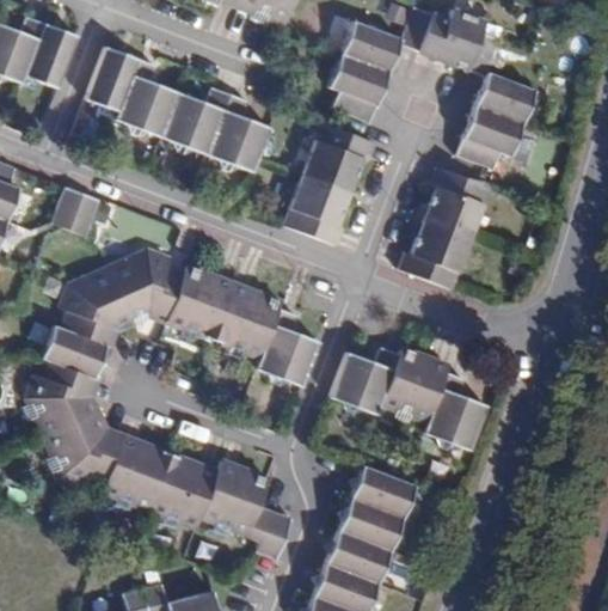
[(243,0),(241,5),(256,10),(259,1),(257,0),(243,0)]
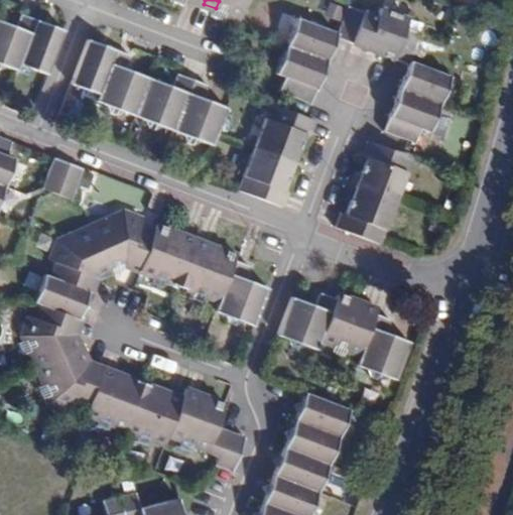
[(217,0),(219,1),(216,8),(231,14),(243,19),(250,0),(217,0)]
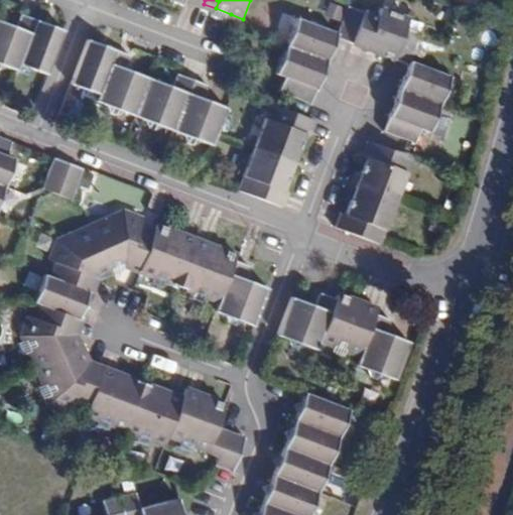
[(338,30),(336,35),(351,41),(364,10),(348,4),(338,30)]
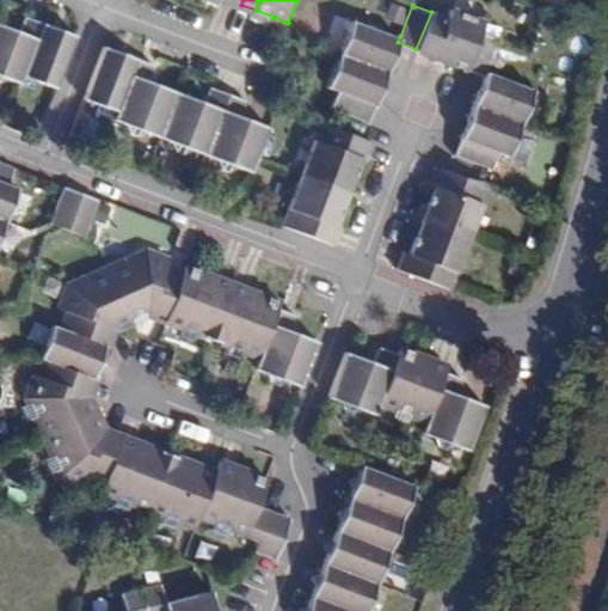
[(431,12),(416,49),(470,68),(483,32),(487,20),(453,8),(449,19),(431,12)]
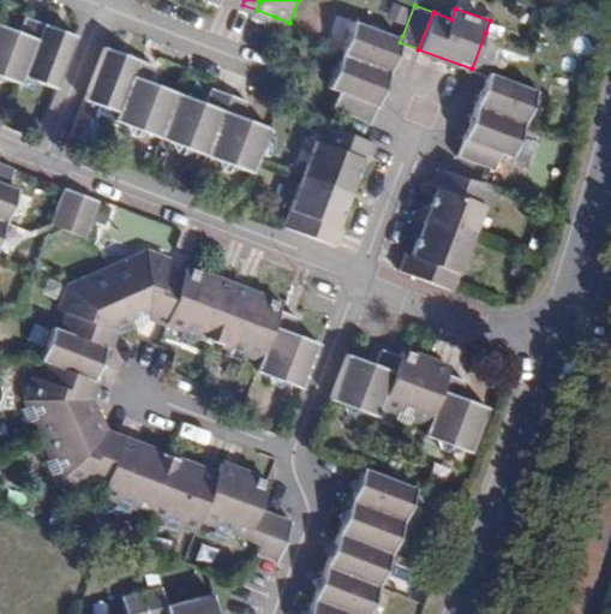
[(275,17),(257,10),(255,18),(271,25),(275,17)]
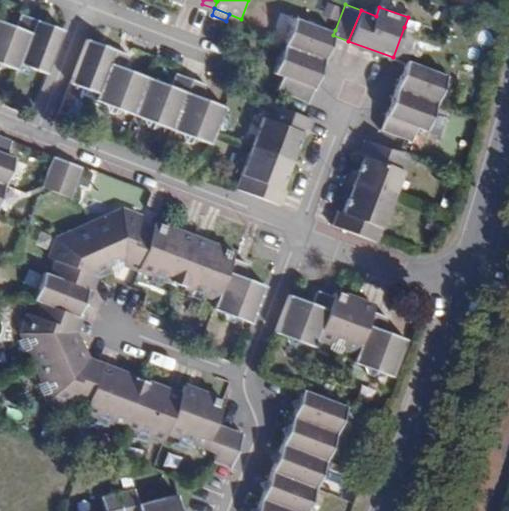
[(0,61),(10,65),(21,70),(24,63),(41,19),(26,13),(20,27),(0,18),(0,61)]
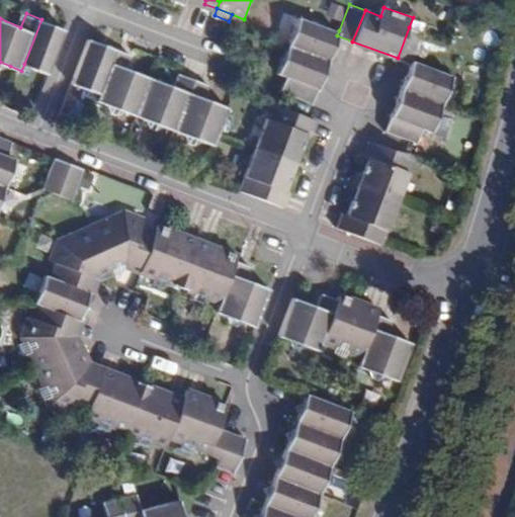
[(328,62),(337,35),(339,30),(299,15),(288,46),(328,62)]
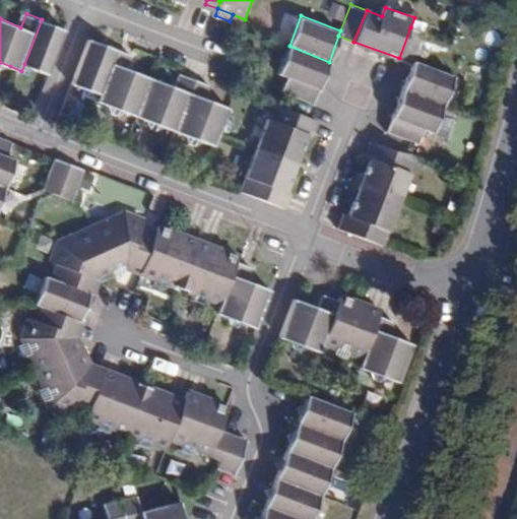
[(24,64),(38,69),(52,75),(70,29),(42,19),(24,64)]
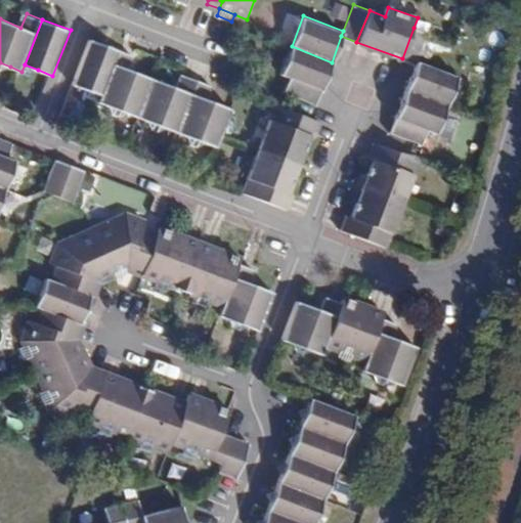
[(414,28),(402,58),(415,62),(405,87),(450,104),(461,76),(421,61),(430,34),(414,28)]
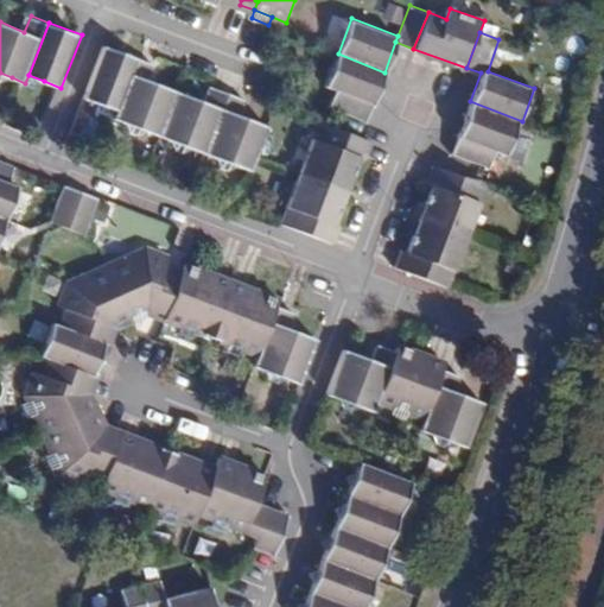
[(89,99),(106,105),(121,111),(141,59),(109,46),(89,99)]
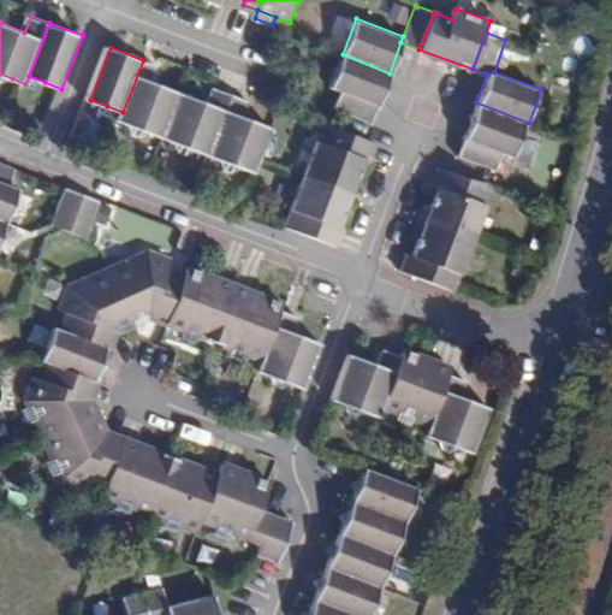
[(370,124),(390,74),(343,54),(332,86),(340,90),(333,110),(343,113),(370,124)]
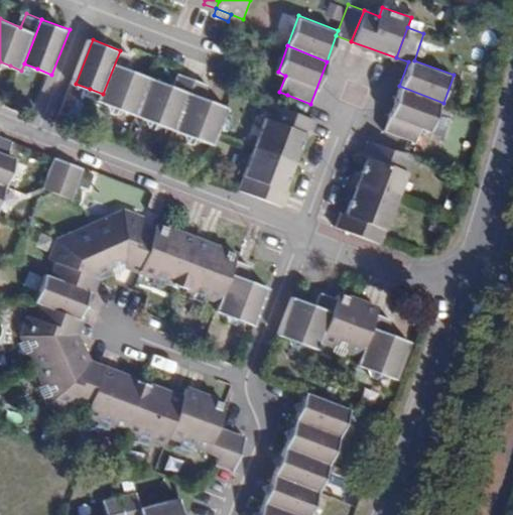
[(103,94),(100,101),(110,105),(129,113),(139,116),(153,79),(129,70),(135,56),(120,50),(103,94)]
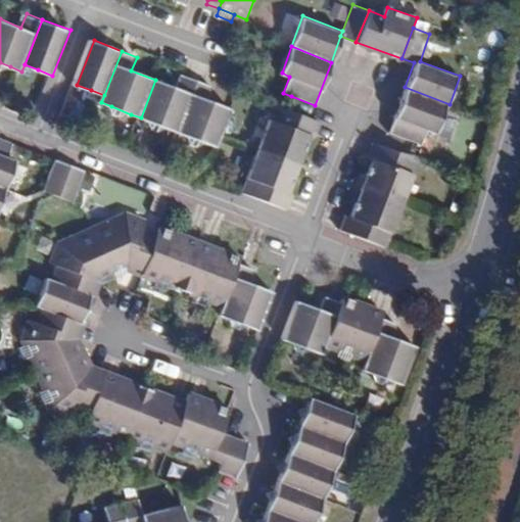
[(0,72),(4,73),(10,66),(0,62),(0,72)]
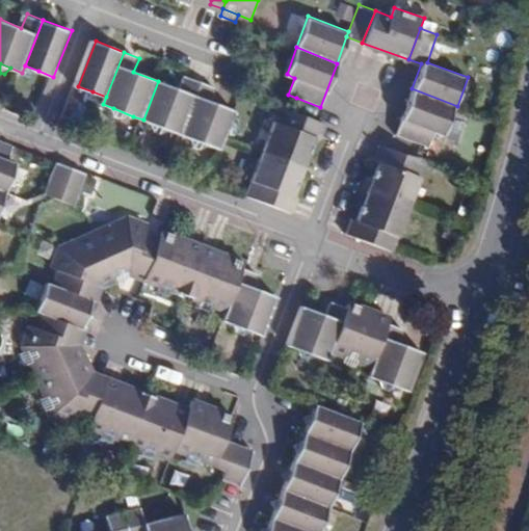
[(25,65),(22,73),(35,78),(38,71),(25,65)]
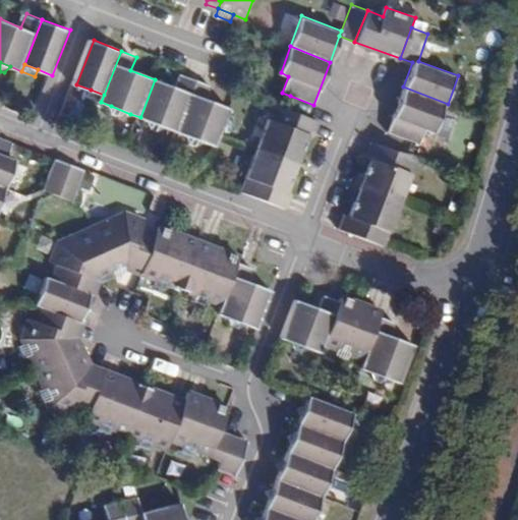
[(178,88),(155,79),(140,117),(153,122),(168,128),(178,132),(198,79),(183,74),(178,88)]
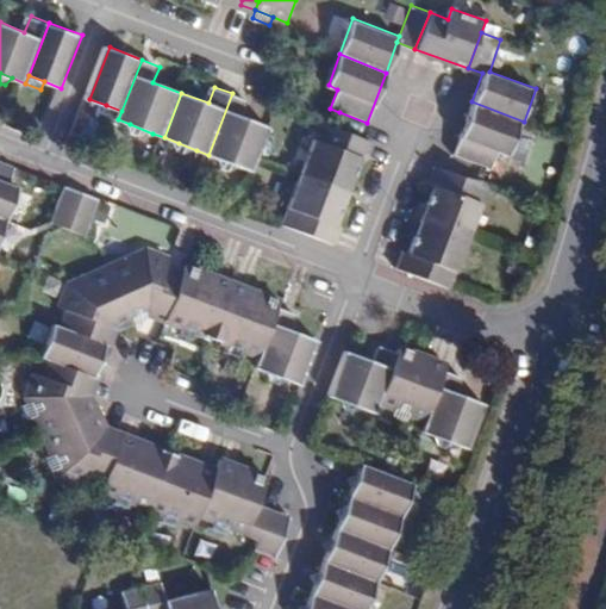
[(220,160),(243,168),(254,172),(270,128),(245,118),(250,101),(232,93),(208,155),(220,160)]
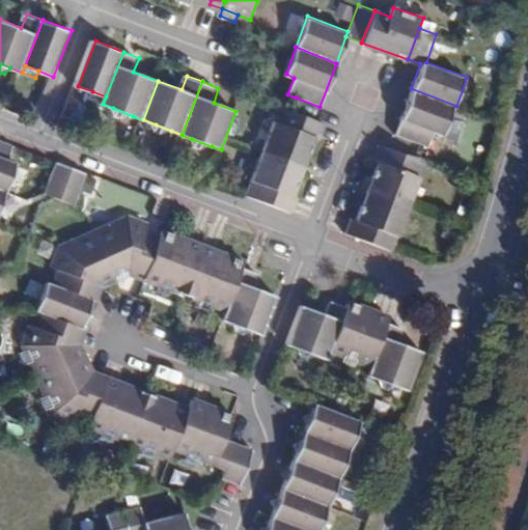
[(446,135),(456,106),(411,88),(394,131),(422,142),(433,145),(438,132),(446,135)]
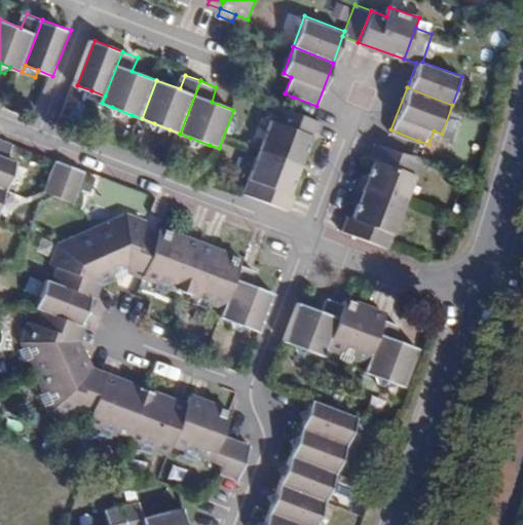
[(105,96),(91,90),(89,99),(102,103),(105,96)]
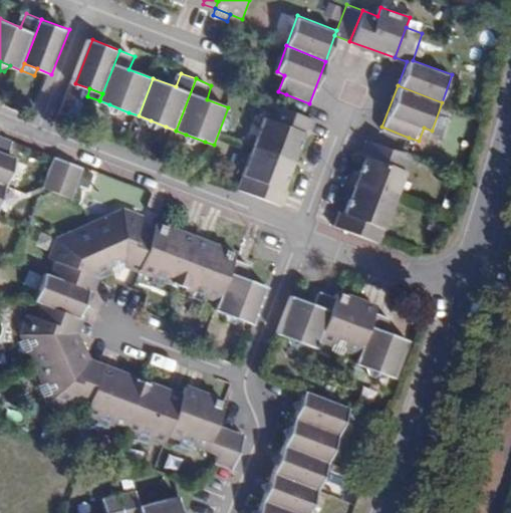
[(129,112),(109,104),(112,113),(122,117),(129,112)]
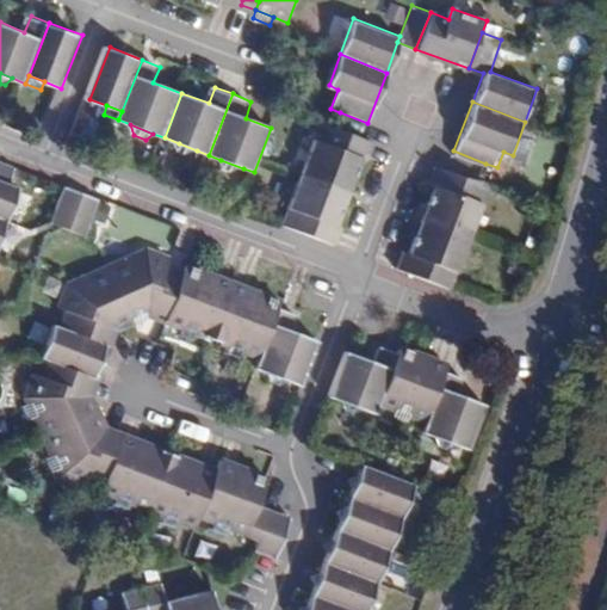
[(348,173),(354,174),(360,160),(366,162),(372,145),(333,130),(320,125),(302,174),(342,189),(348,173)]
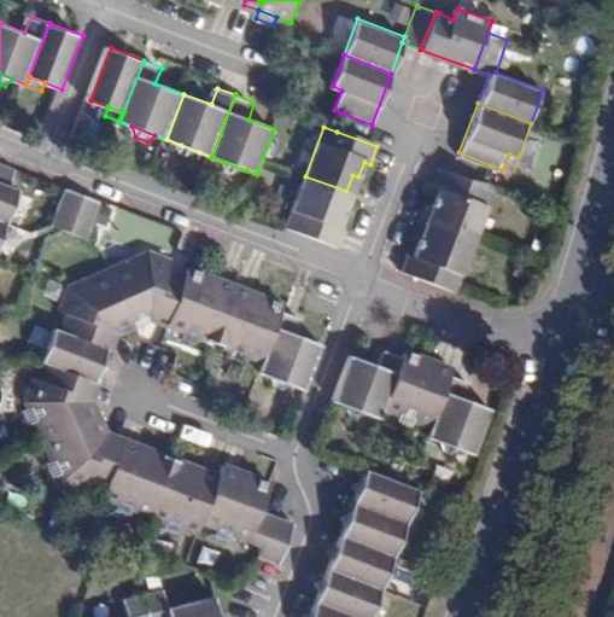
[(192,158),(199,152),(181,145),(182,155),(192,158)]
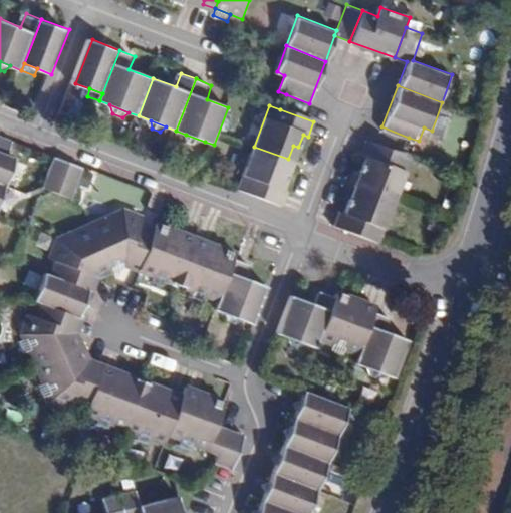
[(0,181),(8,185),(19,157),(11,154),(16,141),(0,134),(0,181)]
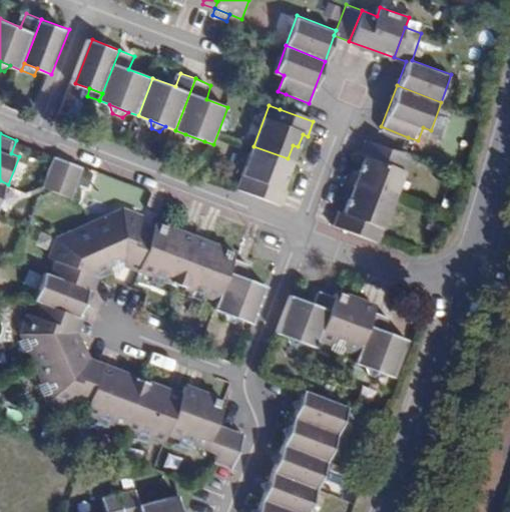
[(197,146),(204,141),(185,134),(187,142),(197,146)]
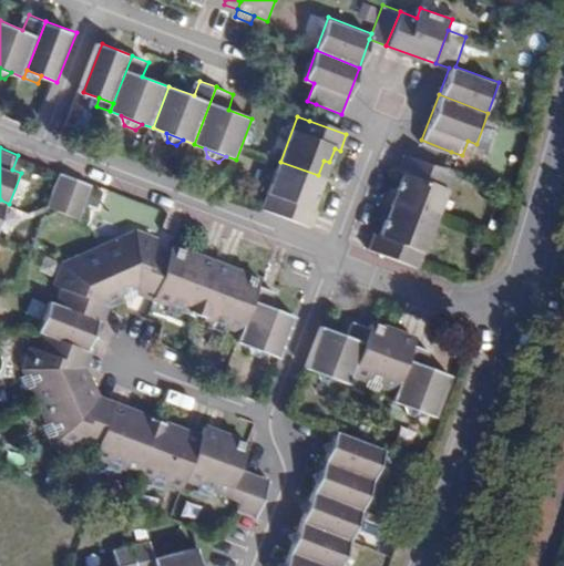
[(401,205),(440,220),(453,187),(442,184),(448,170),(445,167),(408,153),(401,170),(406,172),(400,188),(407,192),(401,205)]
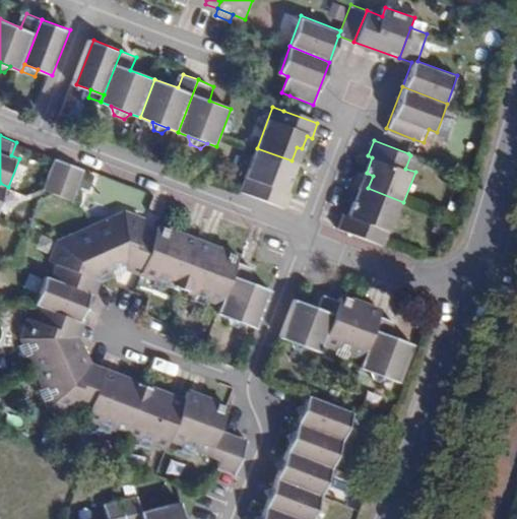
[(297,164),(302,148),(297,147),(292,160),(297,164)]
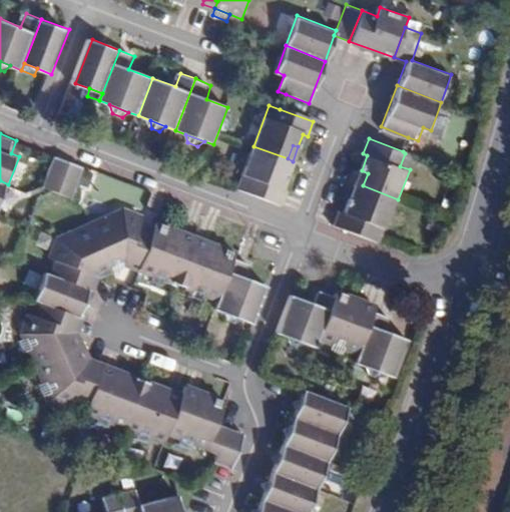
[(288,158),(253,146),(237,187),(283,205),(288,191),(283,189),(288,174),(283,173),(288,158)]
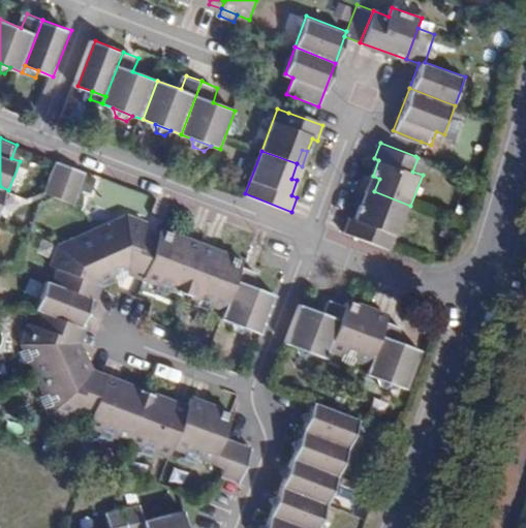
[(412,172),(423,175),(427,161),(418,158),(412,172)]
